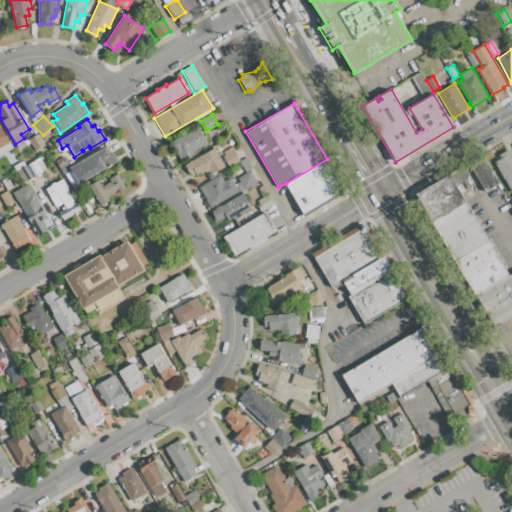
[(0,127),(12,147),(0,153),(0,127)]
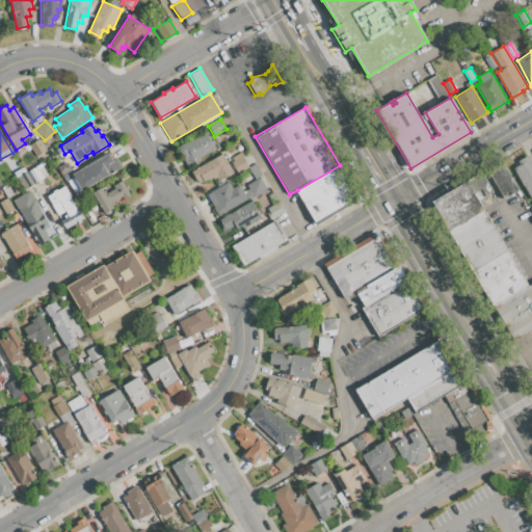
[(178,148),(192,138),(193,139),(207,132),(217,150),(187,167),(183,159),(184,159),(178,148)]
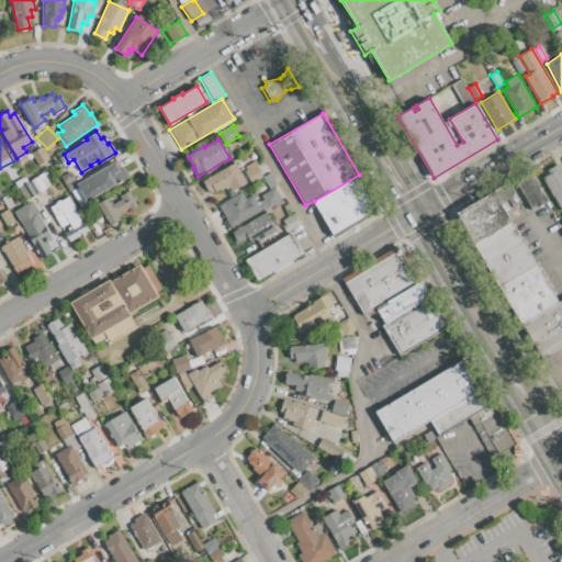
[(31,154),(42,146),(49,159),(38,166),(31,154)]
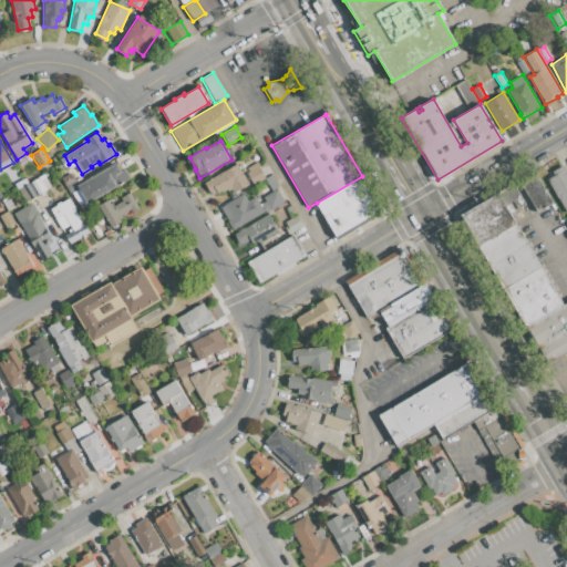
[(76,185),(115,162),(120,171),(124,168),(130,177),(86,203),(76,185)]
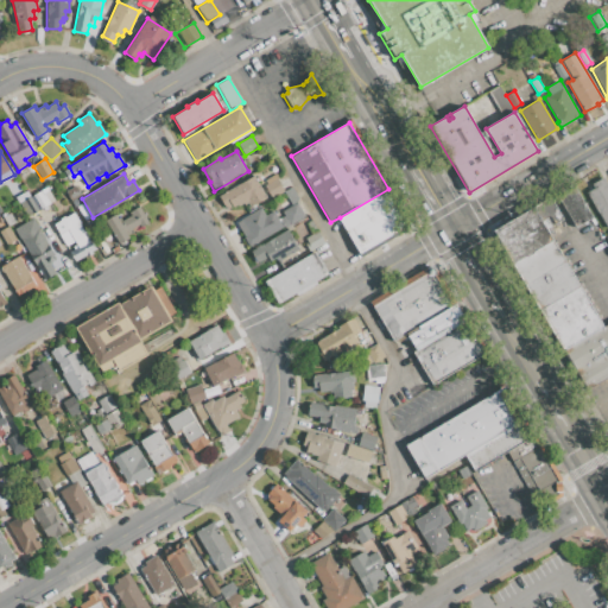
[(265,185),(267,184),(265,179),(274,175),(284,191),(272,198),(265,185)]
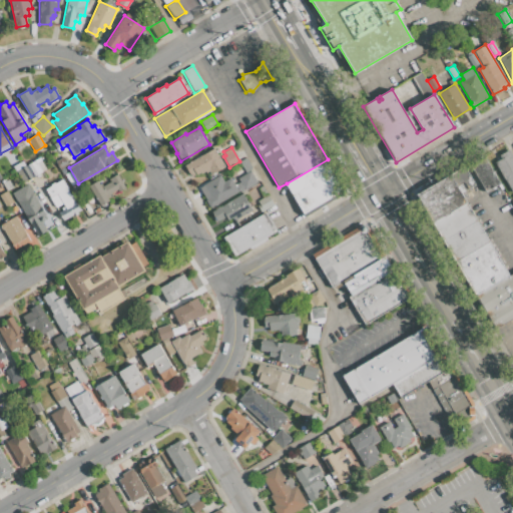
[(225,166),(210,174),(208,171),(206,172),(205,171),(197,175),(196,173),(191,176),(184,166),(214,148),(225,166)]
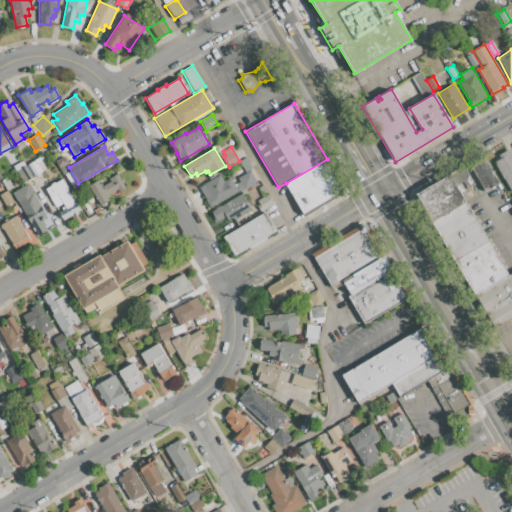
[(511,193),(494,162),(500,159),(498,155),(508,149),(511,155),(511,193)]
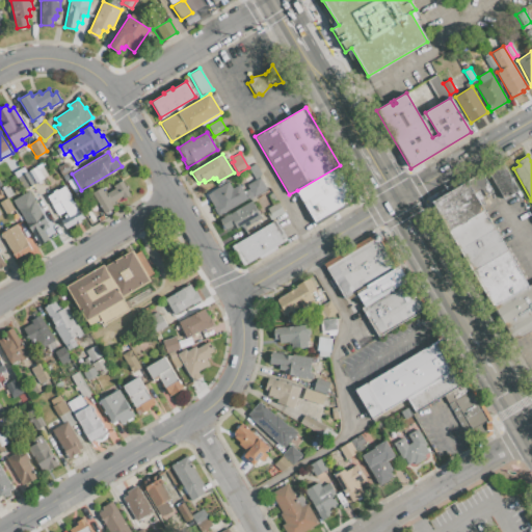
[(517,189),(502,198),(484,169),(501,160),(517,189)]
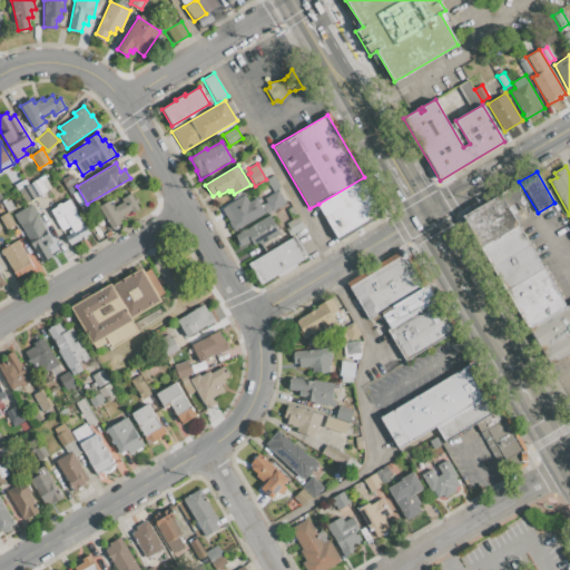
[(61,179),(71,174),(77,183),(67,188),(61,179)]
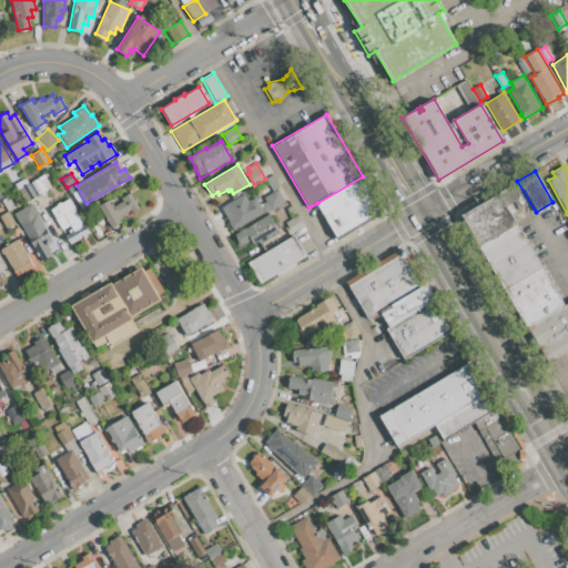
[(265,179),(273,174),(280,188),(277,189),(273,191),(265,179)]
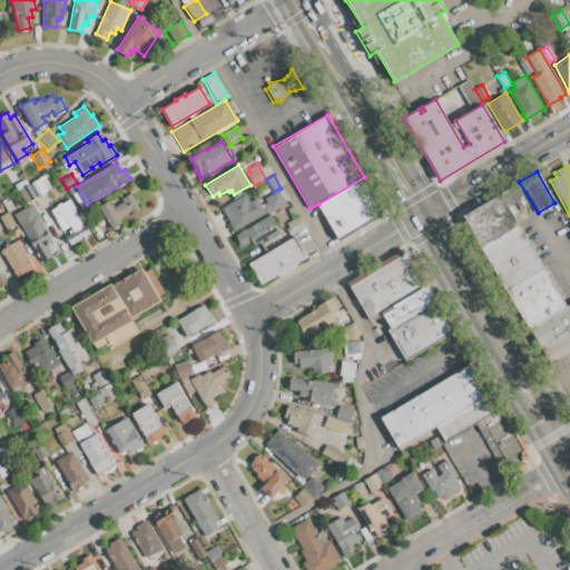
[(340,241),(318,204),(364,177),(385,214),(340,241)]
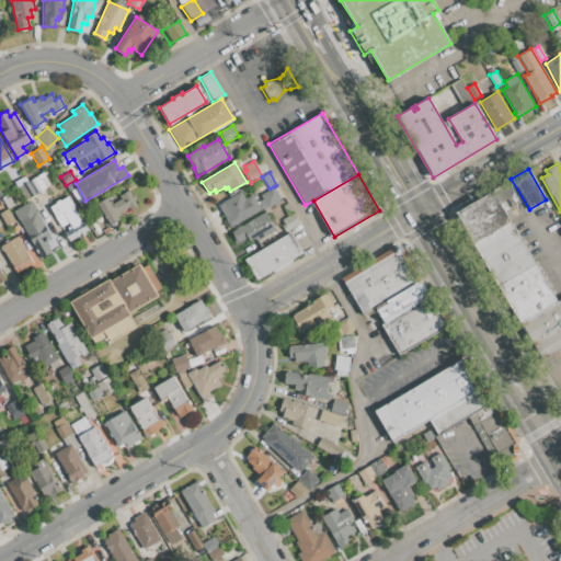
[(19,187),(15,182),(25,175),(29,181),(19,187)]
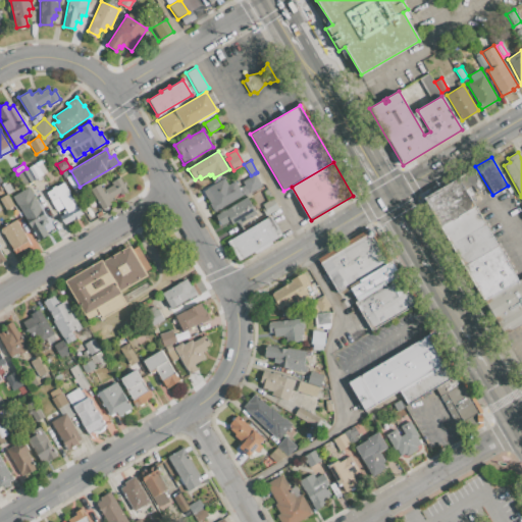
[(17,174),(27,168),(35,164),(42,175),(23,186),(17,174)]
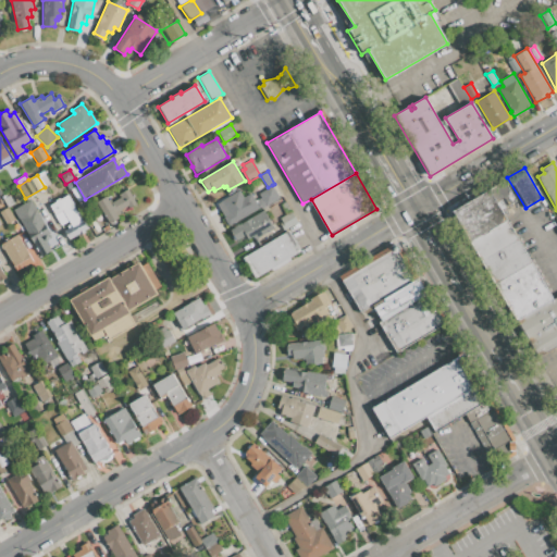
[(504,181),(515,200),(500,209),(489,189),(504,181)]
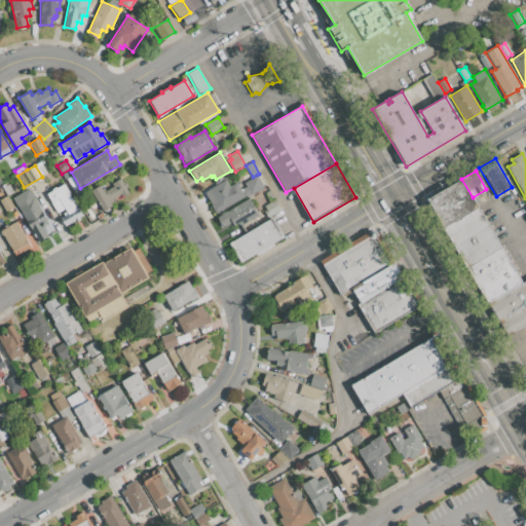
[(243,183),(253,177),(257,175),(264,187),(251,195),(243,183)]
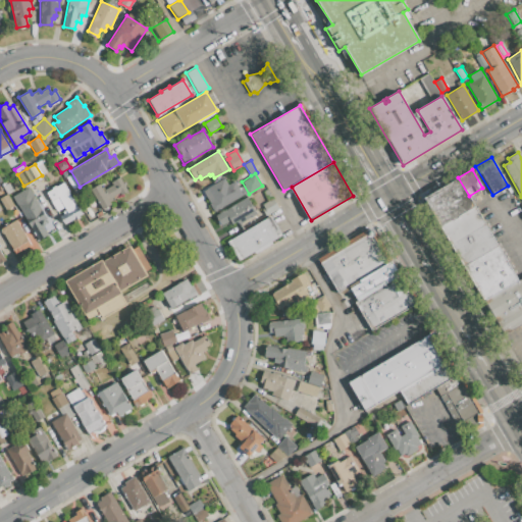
[(109,202),(111,204),(102,209),(91,189),(99,184),(103,191),(113,185),(112,181),(119,177),(127,192),(109,202)]
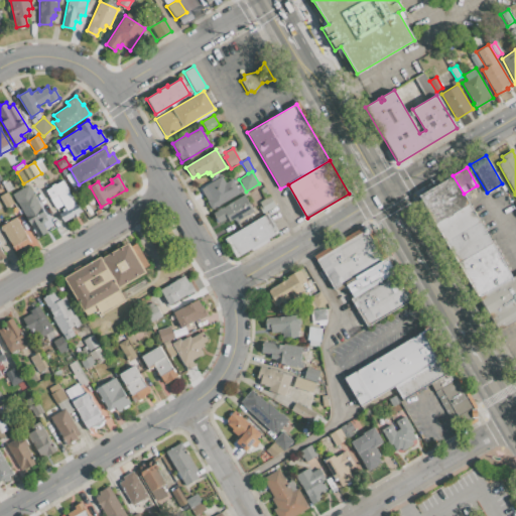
[(240,192),(211,210),(206,202),(208,201),(200,187),(221,175),(226,182),(232,179),(240,192)]
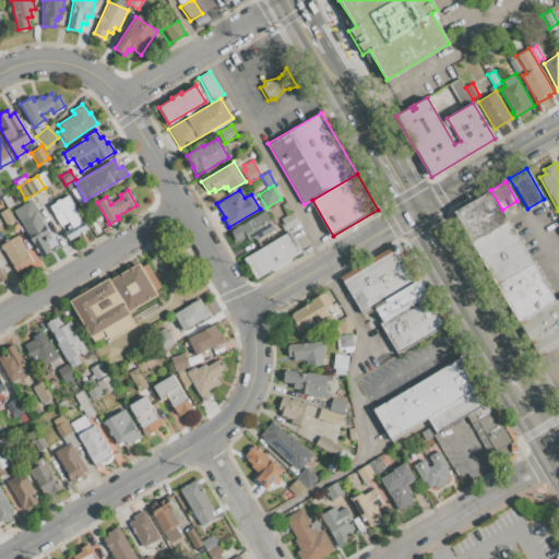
[(454,212),(490,190),(502,210),(509,221),(473,242),(454,212)]
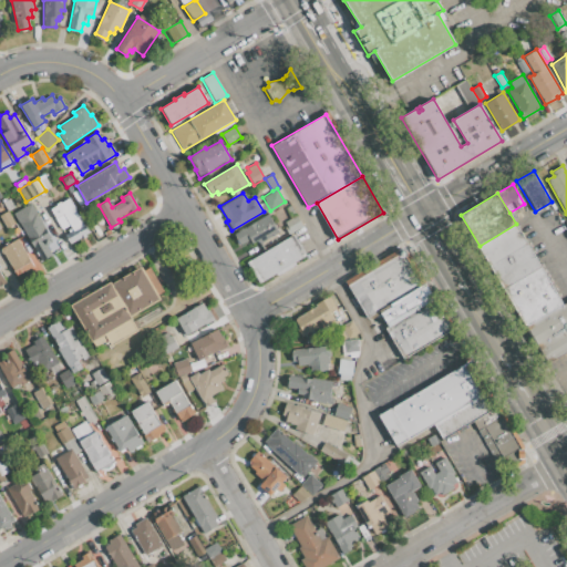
[(3,202),(9,198),(13,207),(8,210),(3,202)]
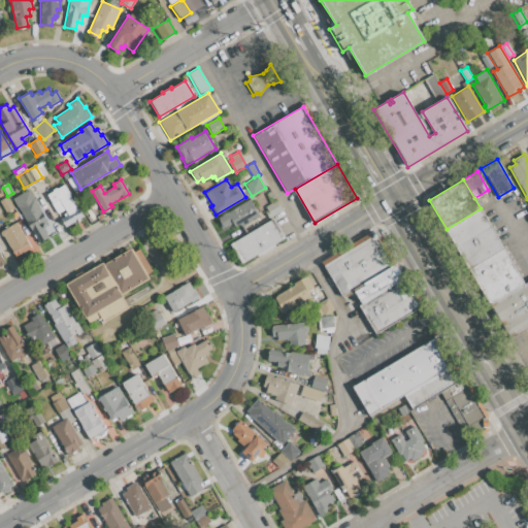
[(47,195),(53,192),(52,190),(56,188),(57,189),(64,185),(72,200),(75,199),(79,206),(76,207),(83,217),(66,226),(58,213),(57,213),(51,203),(52,203),(47,195)]
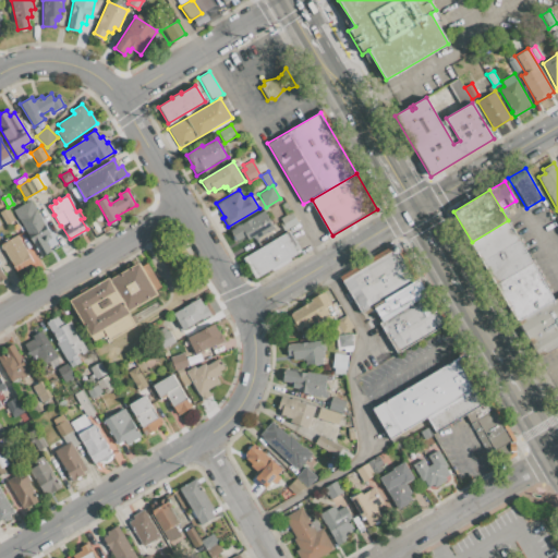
[(46,242),(50,251),(41,256),(13,209),(29,199),(49,234),(47,235),(48,237),(48,238),(48,239),(48,240),(48,241),(47,242),(46,242)]
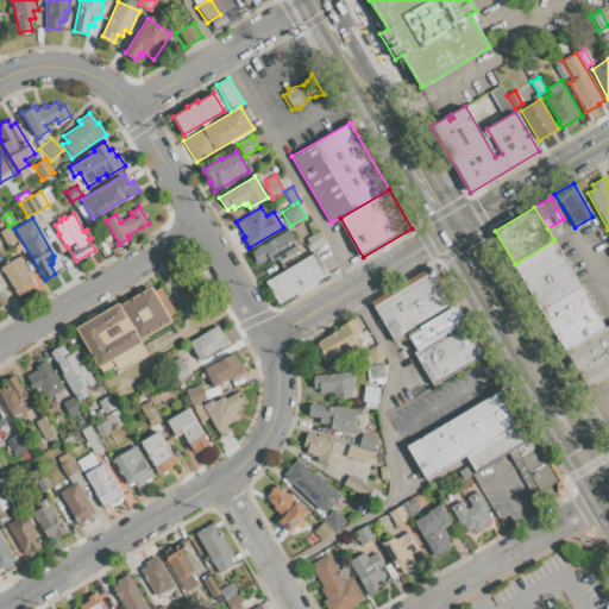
[(318,231),(312,236),(305,224),(312,220),(318,231)]
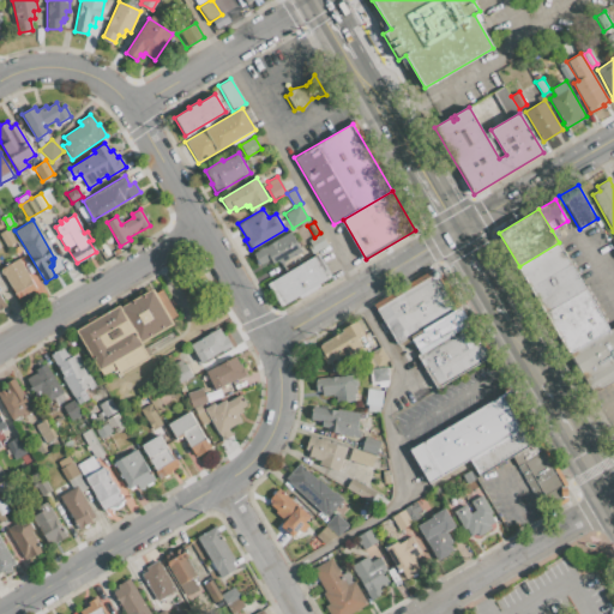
[(0,235),(0,233),(8,228),(17,241),(7,247),(0,235)]
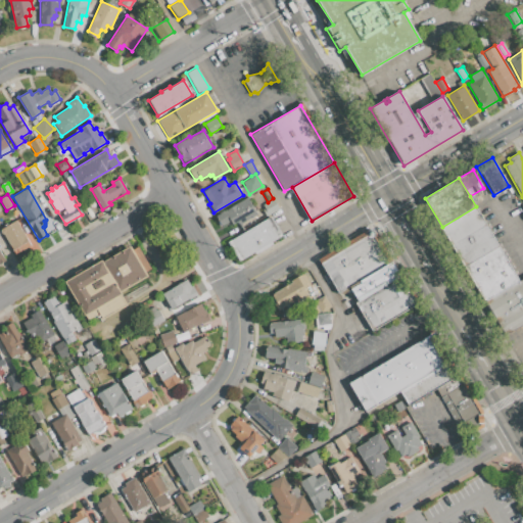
[(256,215),(239,225),(237,222),(233,224),(231,221),(222,227),(216,217),(225,211),(224,209),(246,196),(256,215)]
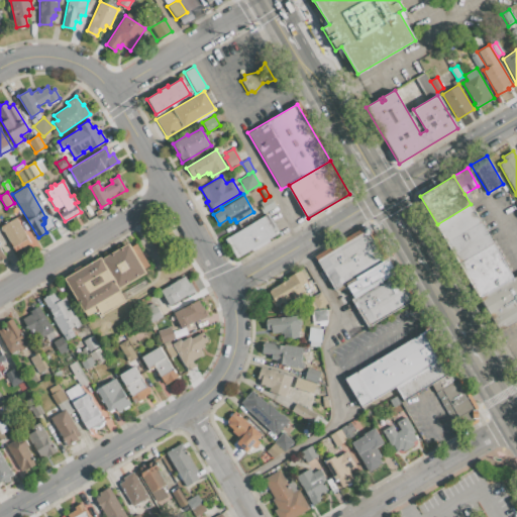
[(276,206),(266,213),(265,211),(263,213),(259,207),(262,206),(260,202),(265,200),(270,196),(276,206)]
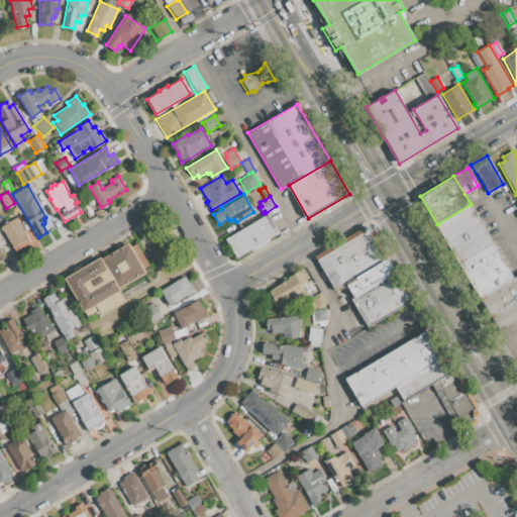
[(437,224),(471,204),(494,242),(460,263),(437,224)]
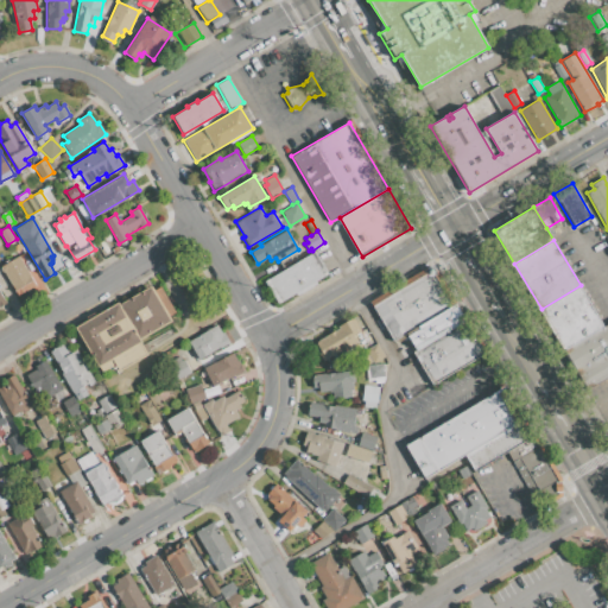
[(278,302),(265,280),(315,252),(328,273),(278,302)]
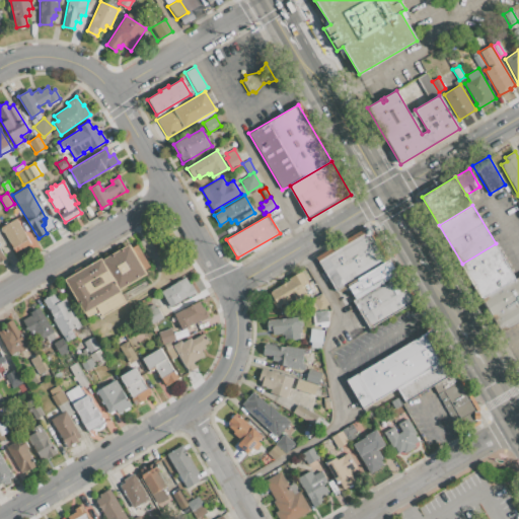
[(0,228),(16,218),(30,243),(14,252),(0,228)]
